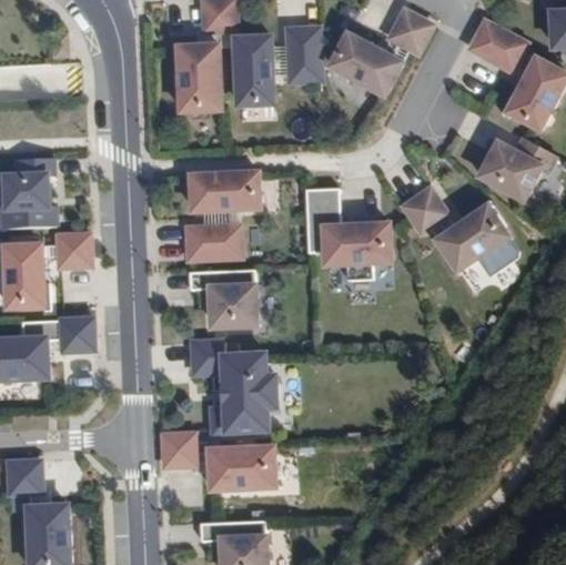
[(200,0),(201,29),(215,29),(233,28),(232,0),(200,0)]
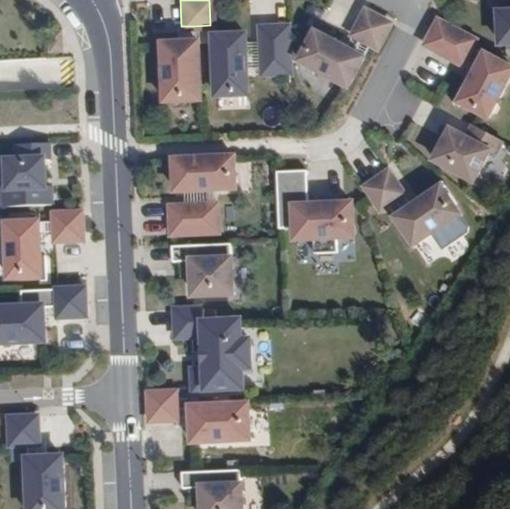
[(366,42),(373,45),(386,21),(363,9),(350,34),(366,42)]
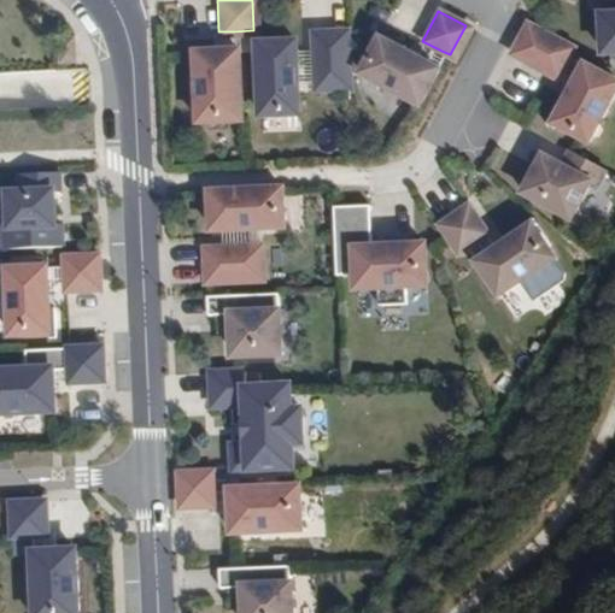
[(614,11),(595,12),(596,58),(614,57),(614,11)]
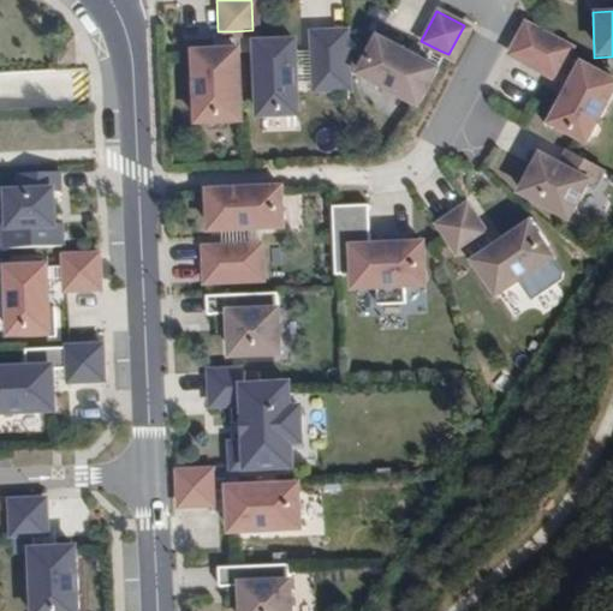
[(523,19),(506,55),(553,81),(572,45),(523,19)]
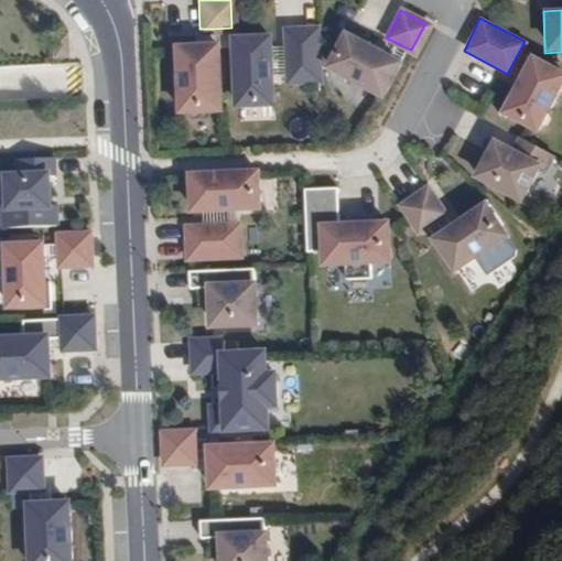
[(313,24),(285,25),(287,57),(315,56),(313,24)]
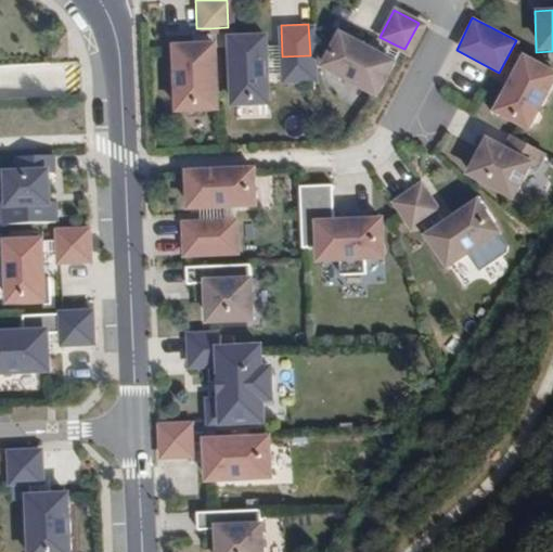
[(373,91),(386,66),(389,61),(357,43),(359,39),(336,27),(332,33),(336,35),(321,64),(373,91)]
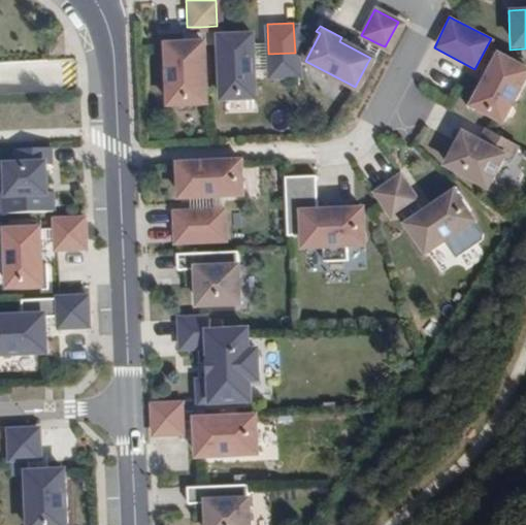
[(249,32),(217,35),(223,97),(255,94),(249,32)]
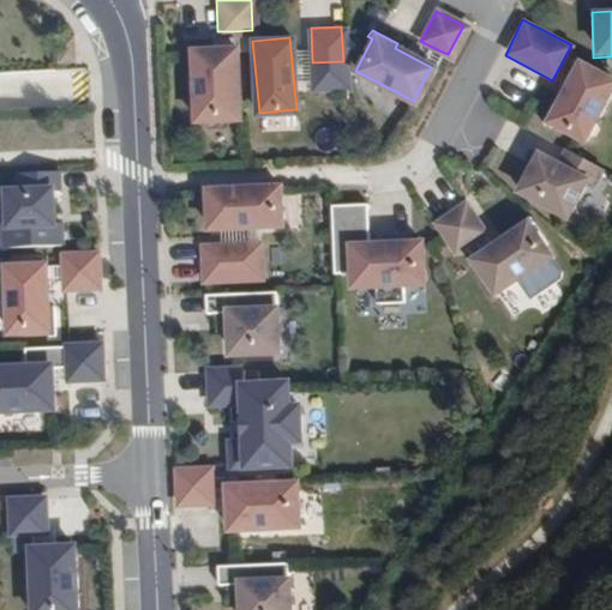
[(233,47),(191,48),(195,118),(237,116),(233,47)]
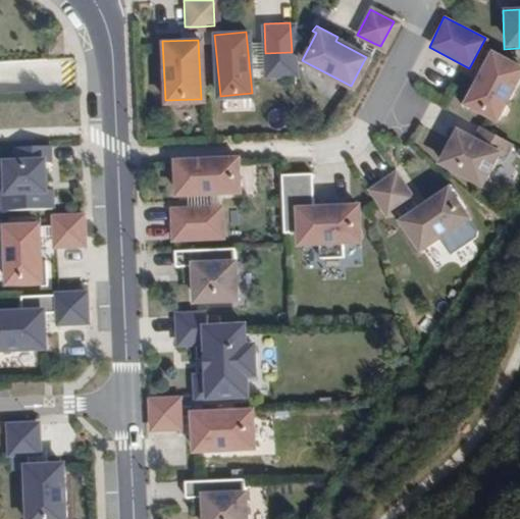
[(519,80),(519,66),(489,51),(460,106),(496,125),(519,80)]
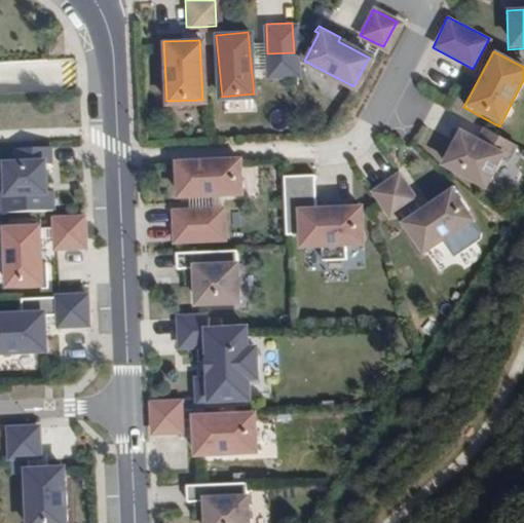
[(514,142),(484,127),(479,139),(458,131),(440,165),(484,188),(501,156),(507,157),(514,142)]
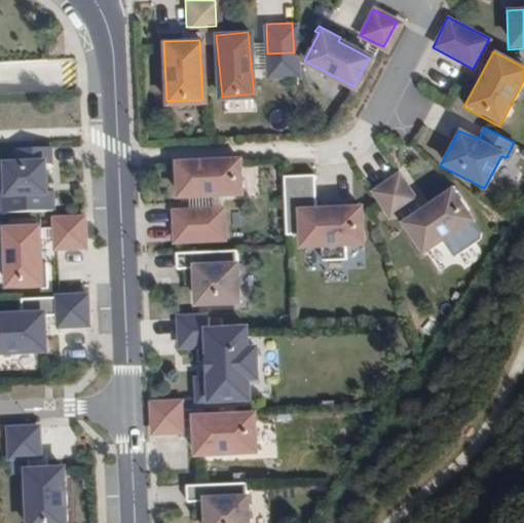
[(238,158),(179,161),(180,193),(239,191),(238,158)]
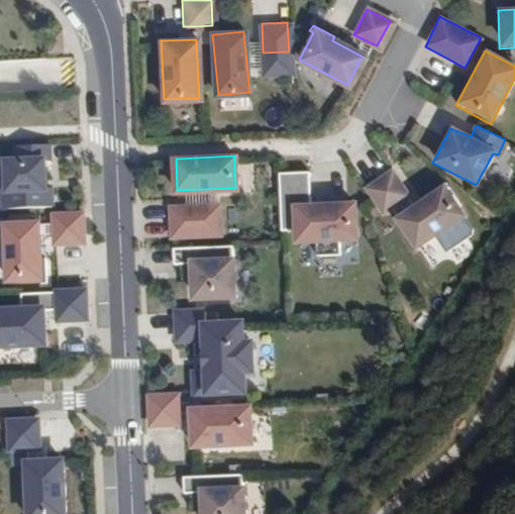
[(43,157),(0,159),(1,209),(53,207),(53,190),(46,190),(43,157)]
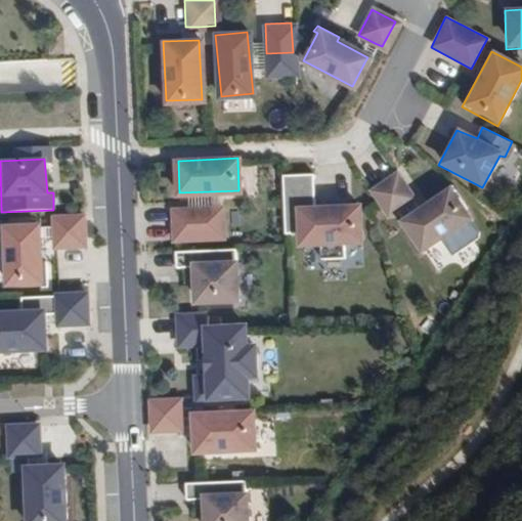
[(414,196),(397,170),(370,188),(387,216),(414,196)]
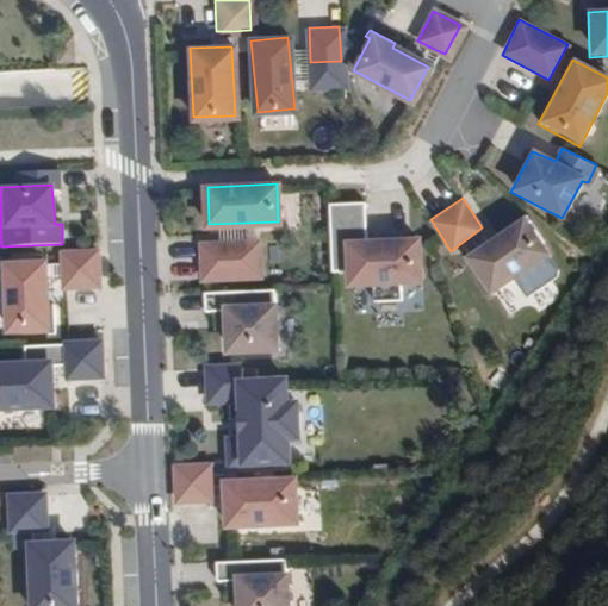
[(397,286),(420,285),(417,239),(363,242),(361,199),(326,201),(329,270),(343,269),(345,288),(370,287),(370,298),(397,297),(397,286)]
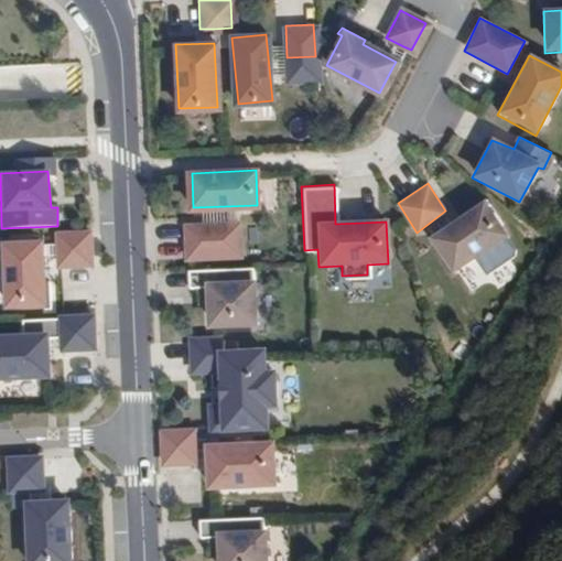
[(429,238),(451,276),(507,237),(484,204),(487,202),(484,196),(462,212),(464,216),(429,238)]
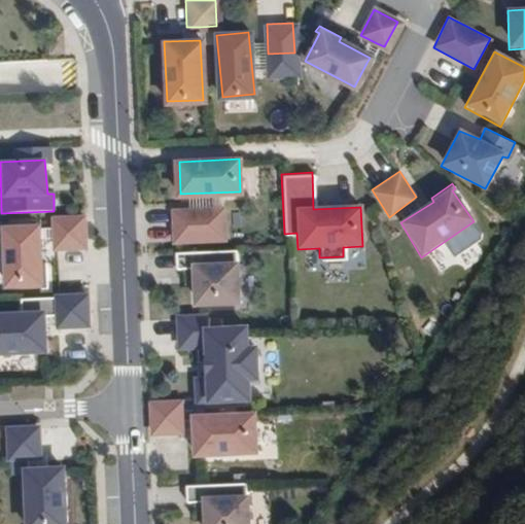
[(172,243),(225,241),(223,207),(171,209),(172,243)]
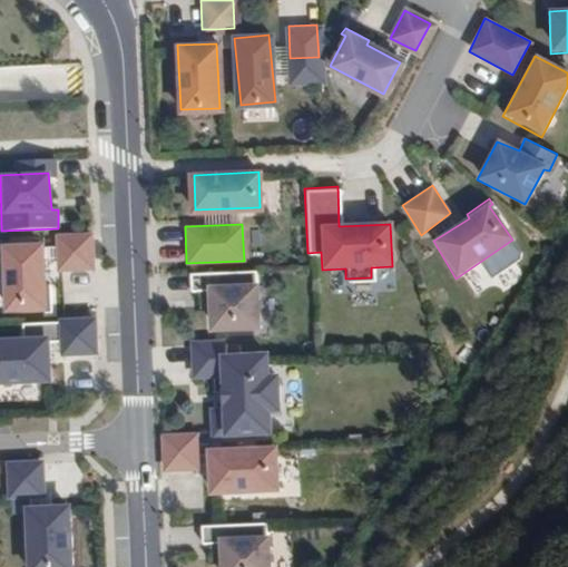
[(91,234),(56,235),(56,271),(94,270),(91,234)]
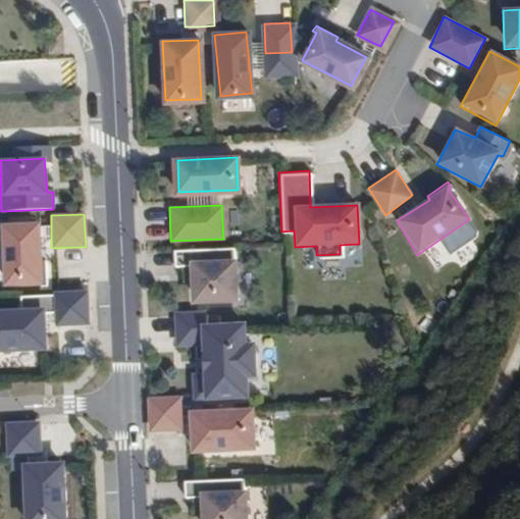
[(0,225),(2,289),(41,286),(38,224),(0,225)]
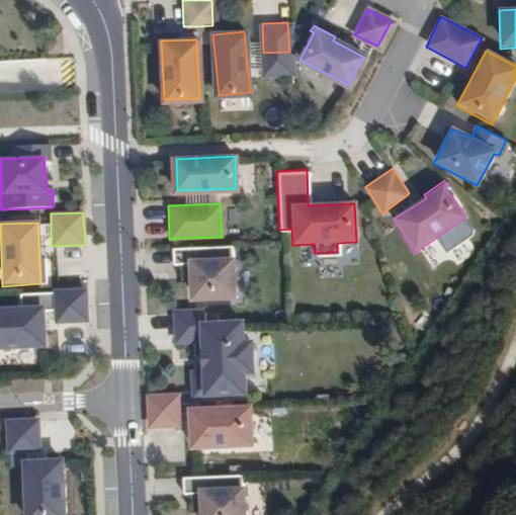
[(236,302),(233,244),(172,247),(173,263),(186,263),(188,303),(236,302)]
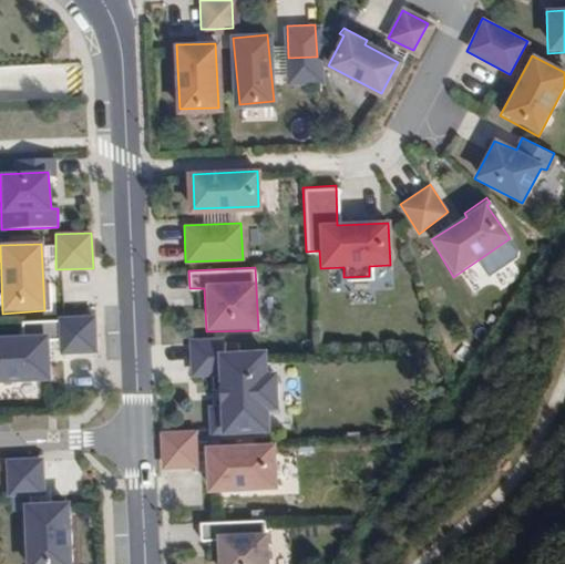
[(0,383),(48,381),(45,338),(59,338),(60,354),(95,352),(93,317),(20,319),(21,338),(0,338),(0,383)]
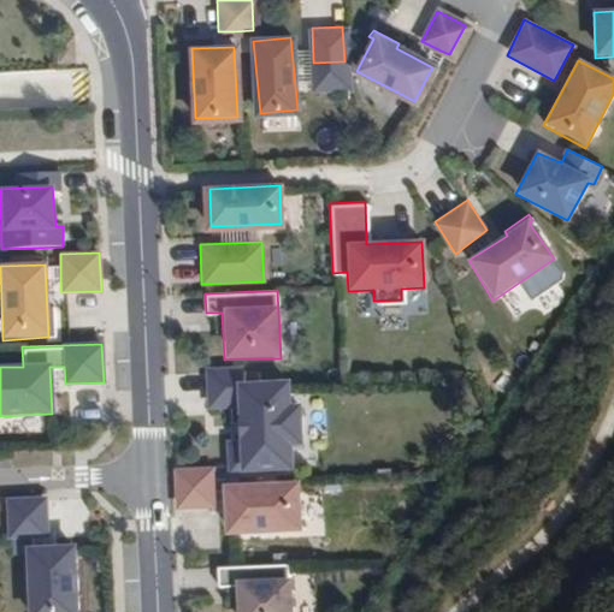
[(226,441),(226,467),(238,467),(238,475),(291,471),(293,449),(302,447),(300,405),(288,405),(288,382),(242,384),(242,368),(205,368),(207,406),(235,408),(238,441),(226,441)]
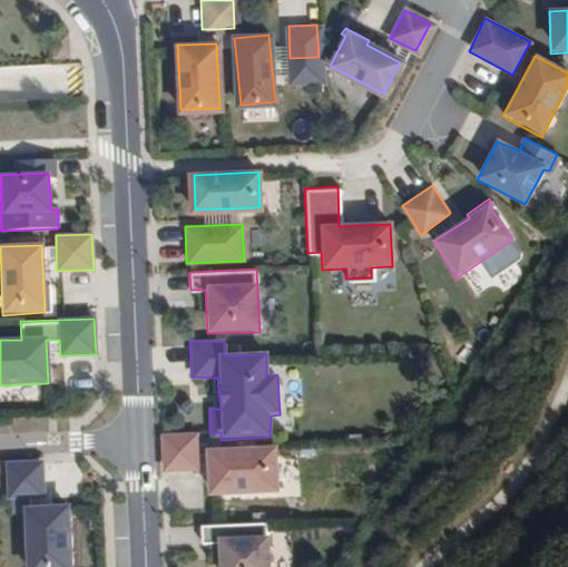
[(197,432),(159,433),(162,471),(199,471),(197,432)]
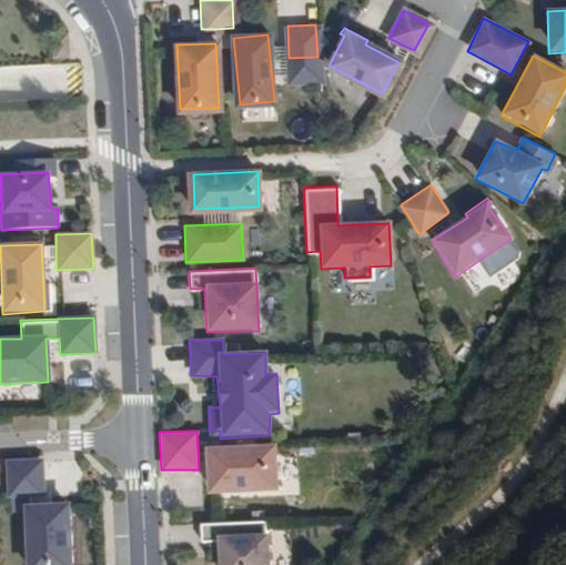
[(205,450),(205,495),(275,494),(274,446),(205,450)]
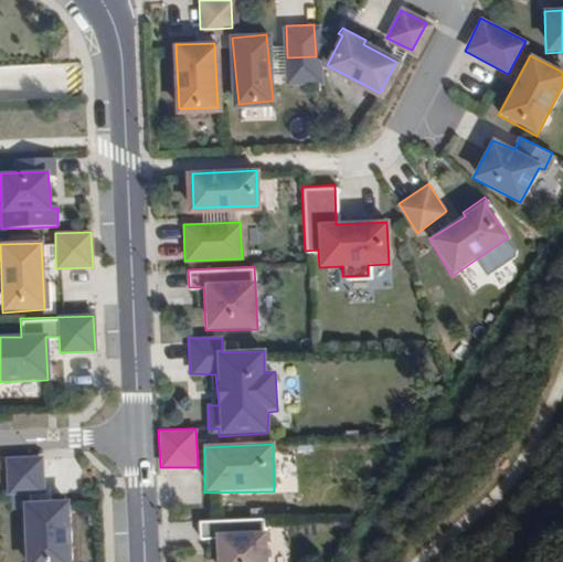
[(6,490),(44,489),(42,456),(6,457),(6,490)]
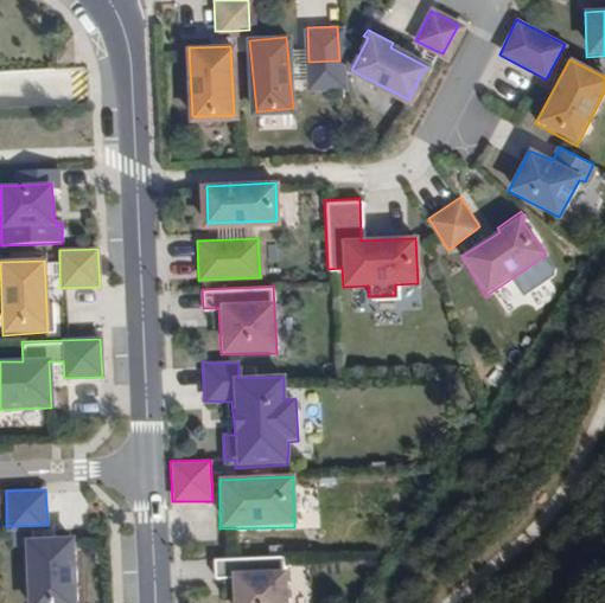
[(75,602),(71,539),(24,540),(26,602),(75,602)]
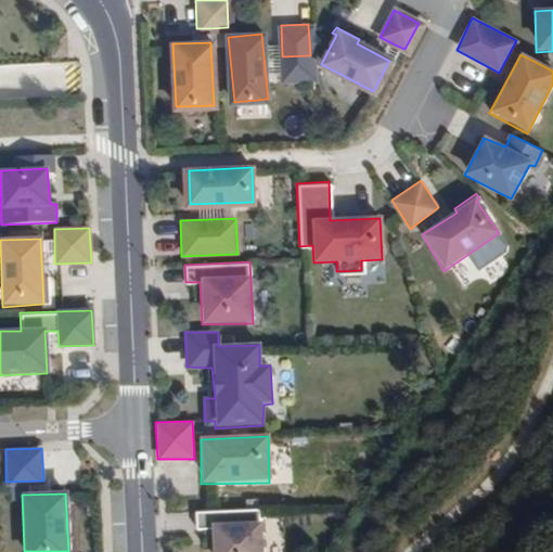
[(262,551),(260,506),(196,510),(196,527),(211,528),(211,551),(262,551)]
